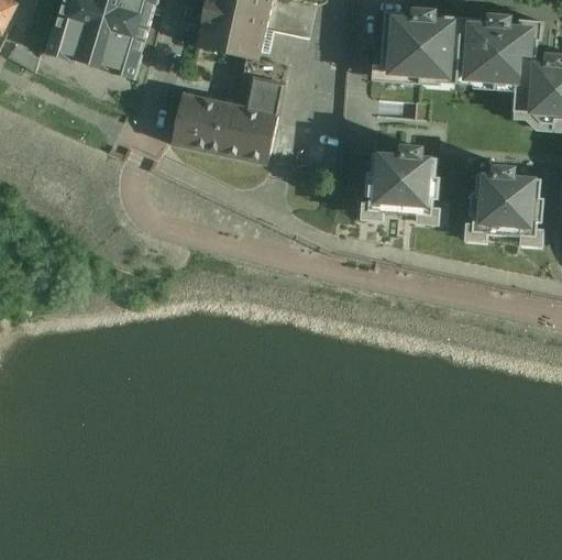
[(0,0),(0,31),(1,32),(15,3),(8,0),(0,0)]
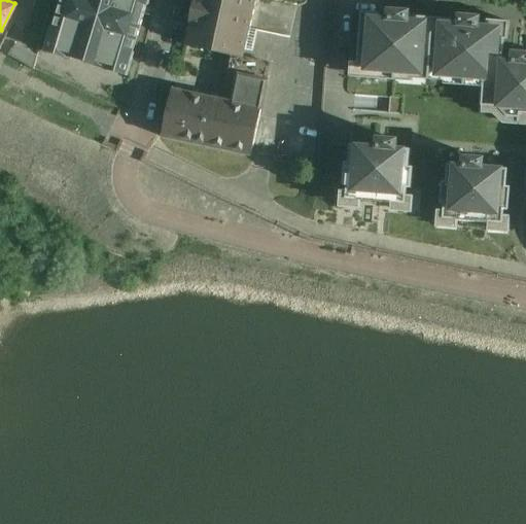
[(54,0),(40,47),(124,73),(145,0),(54,0)]
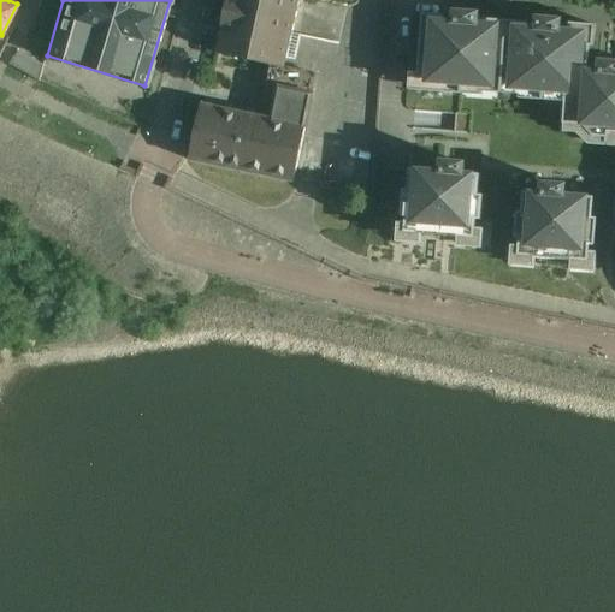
[(225,0),(216,49),(270,63),(259,114),(271,117),(282,65),(283,65),(296,0),(225,0)]
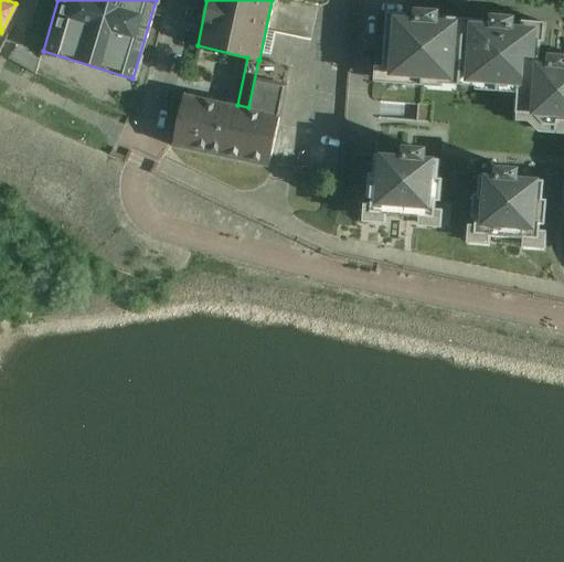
[(459,72),(460,55),(464,17),(444,16),(444,20),(436,20),(437,11),(415,9),(415,18),(406,17),(406,12),(386,11),(381,73),(382,73),(421,76),(421,84),(423,84),(424,76),(443,77),(443,71),(458,72),(457,83),(459,83),(460,72),(459,72)]
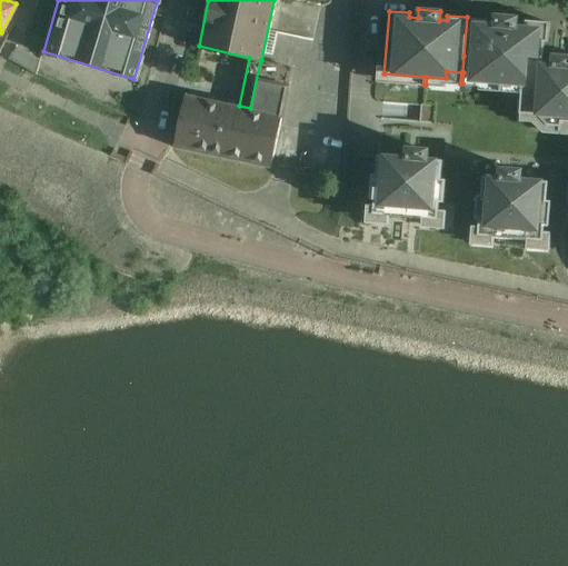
[(495,16),(494,23),(486,23),(486,19),(467,17),(464,56),(462,72),(464,72),(479,73),(479,81),(499,82),(498,90),(501,90),(501,82),(520,85),(521,85),(522,61),(524,55),(542,56),(544,40),(547,41),(548,21),(525,19),(524,27),(515,26),(516,17),(495,16)]
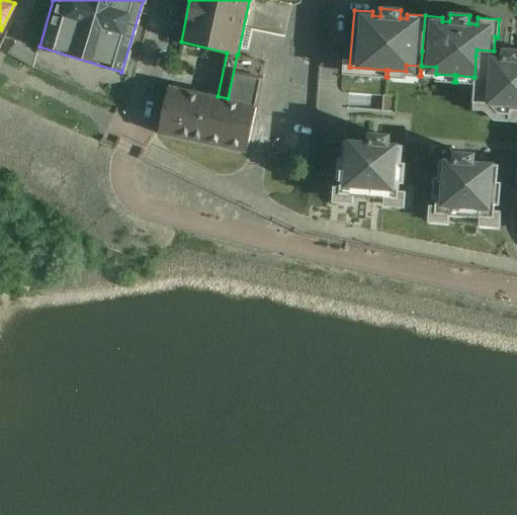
[(35,51),(15,39),(8,52),(32,65),(35,51)]
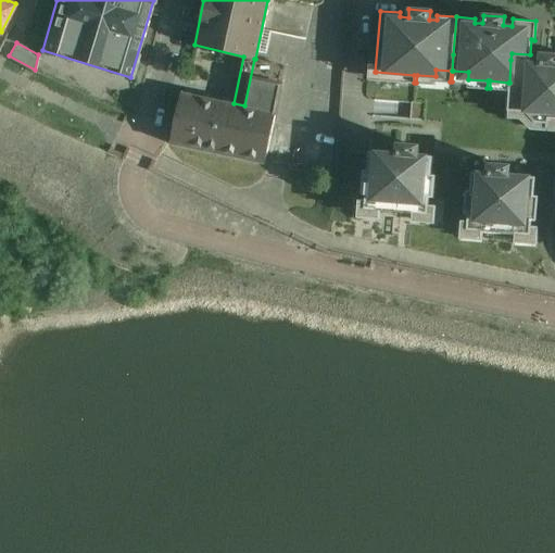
[(549,118),(554,118),(554,54),(540,53),(539,62),(529,62),(530,54),(512,53),(511,60),(509,83),(508,83),(506,110),(524,111),(534,122),(545,122),(545,127),(547,127),(549,118)]
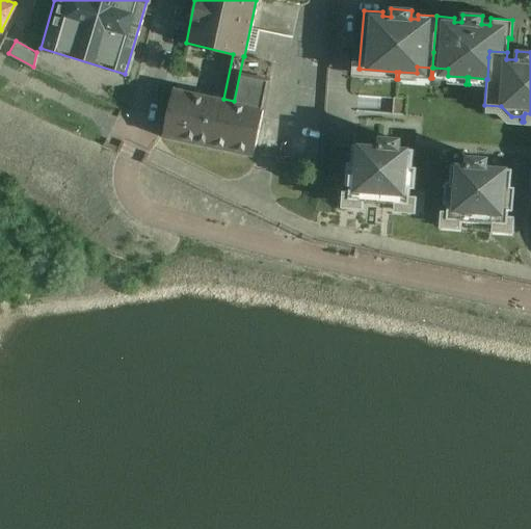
[(223,99),(174,88),(163,136),(253,155),(271,62),(244,56),(243,56),(234,101),(223,99)]
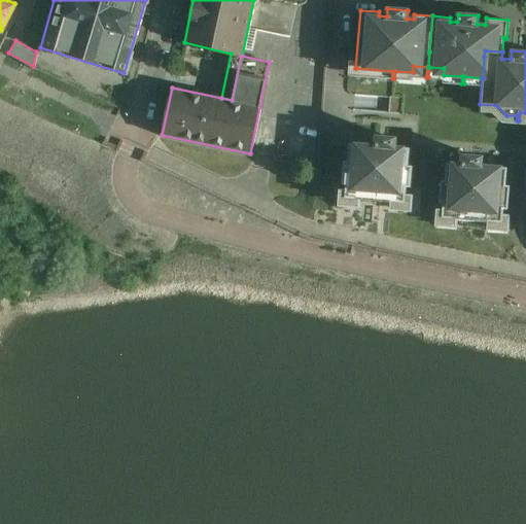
[(395,138),(394,138),(377,137),(376,145),(349,143),(348,161),(344,160),(342,183),(346,184),(345,198),(388,201),(406,202),(407,186),(411,186),(413,165),(409,165),(410,147),(395,146),(395,138)]
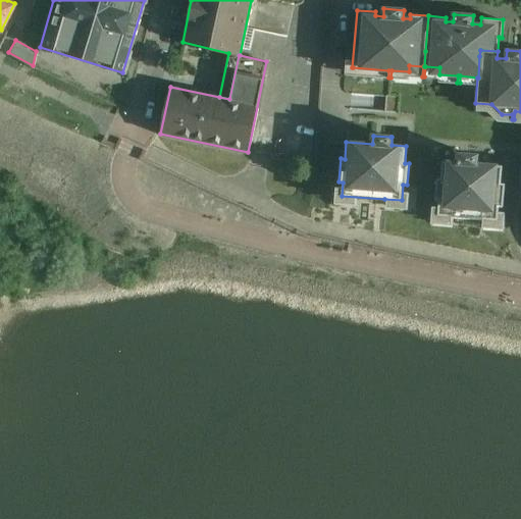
[(438,215),(451,216),(498,219),(499,206),(503,206),(505,184),(501,183),(503,165),(476,163),(477,156),(459,154),(458,162),(455,162),(443,161),(441,178),(437,177),(435,199),(439,199),(438,215)]
